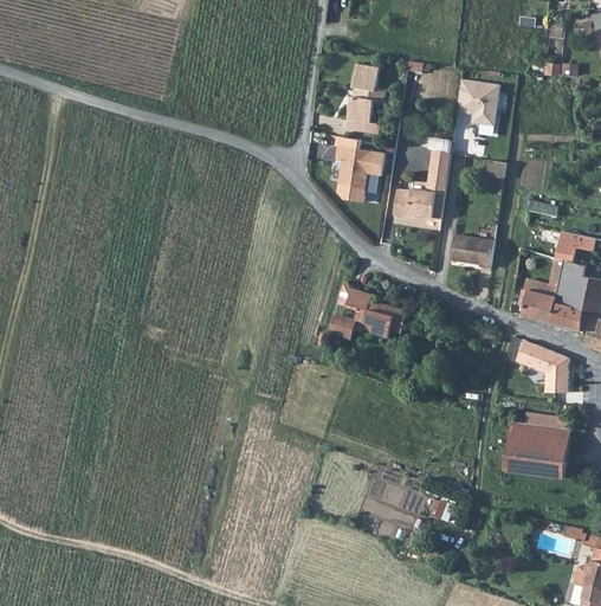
[(408,63),(407,70),(420,72),(421,64),(408,63)]
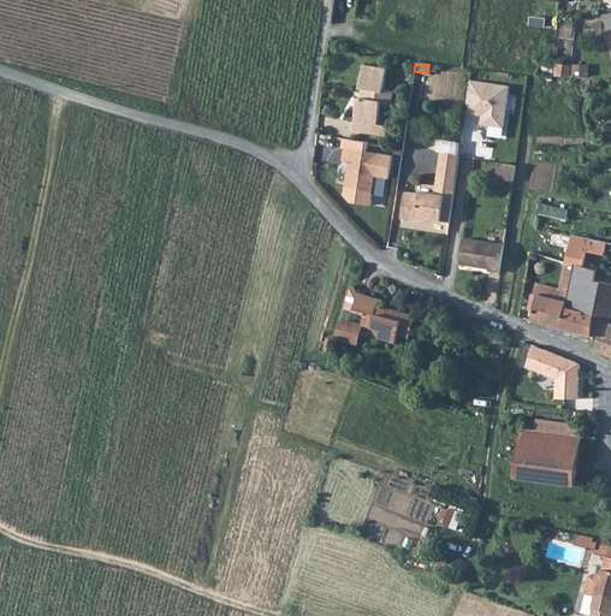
[(553,64),(553,76),(569,77),(570,65),(553,64)]
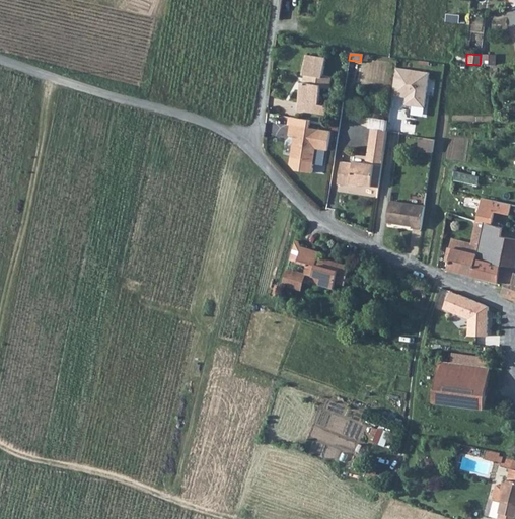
[(301,94),(319,97),(320,89),(325,90),(327,78),(322,77),(325,60),(307,57),(304,76),(306,77),(305,84),(303,84),(301,94)]
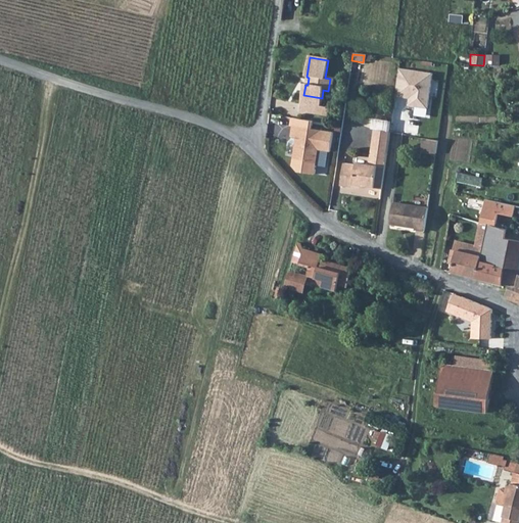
[(406,97),(406,106),(426,107),(429,72),(397,65),(392,96),(406,97)]
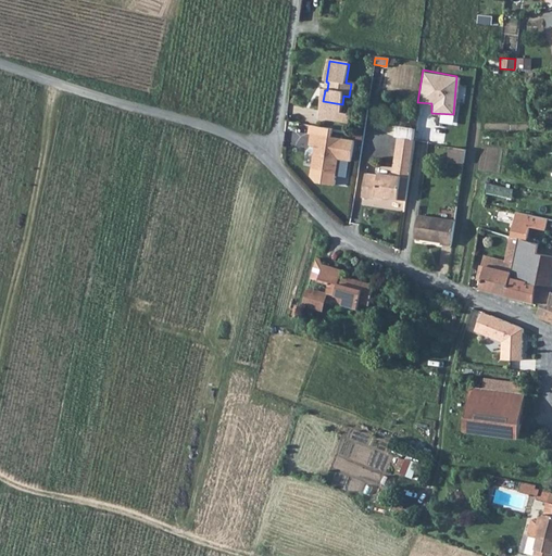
[(340,114),(342,104),(323,101),(320,121),(345,125),(346,115),(340,114)]
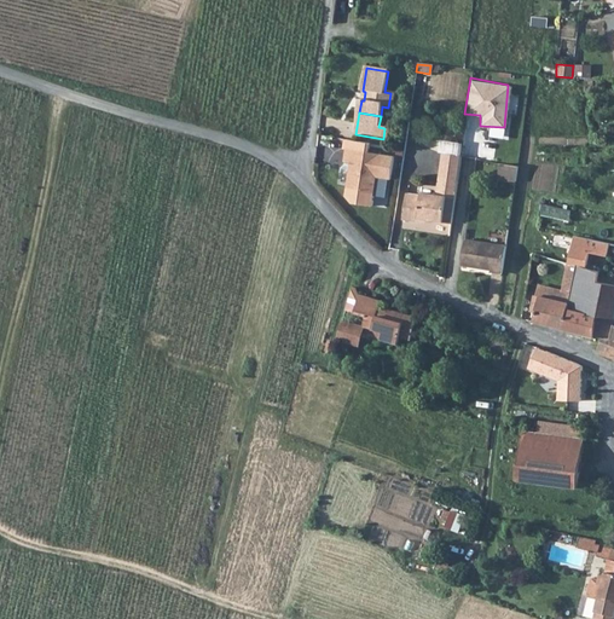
[(439,151),(453,152),(455,143),(440,142),(439,151)]
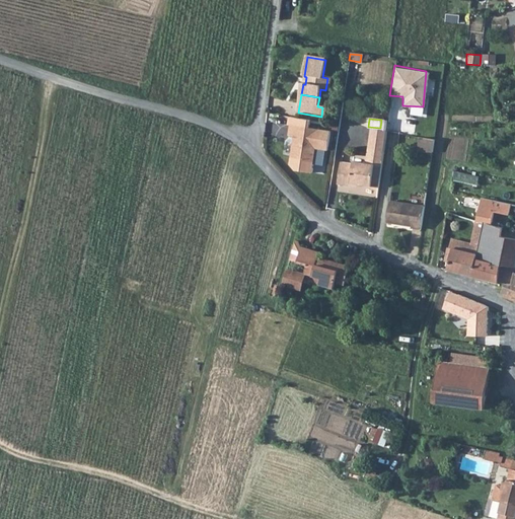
[(311,163),(314,150),(318,151),(322,132),(289,126),(287,136),(295,138),(294,145),(291,146),(288,159),(311,163)]
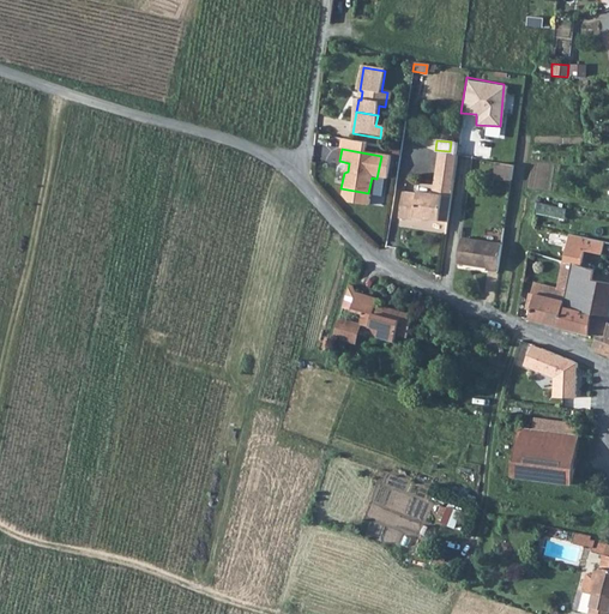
[(454,155),(440,152),(433,194),(442,196),(442,198),(447,200),(454,155)]
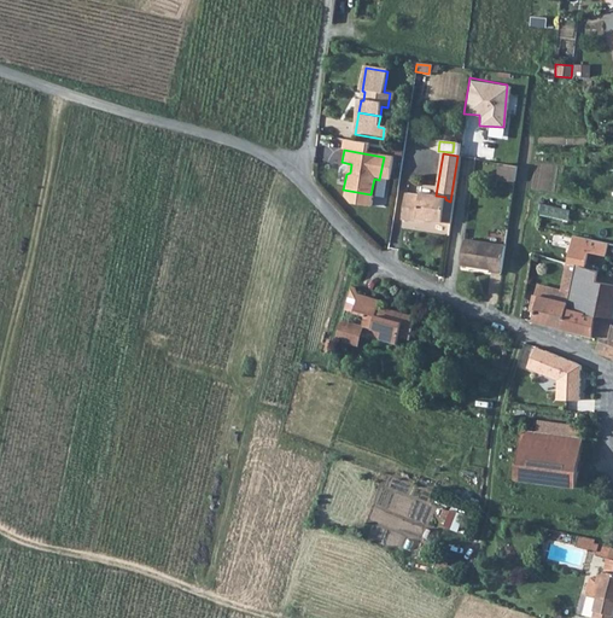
[(454,202),(461,156),(457,156),(450,202),(454,202)]
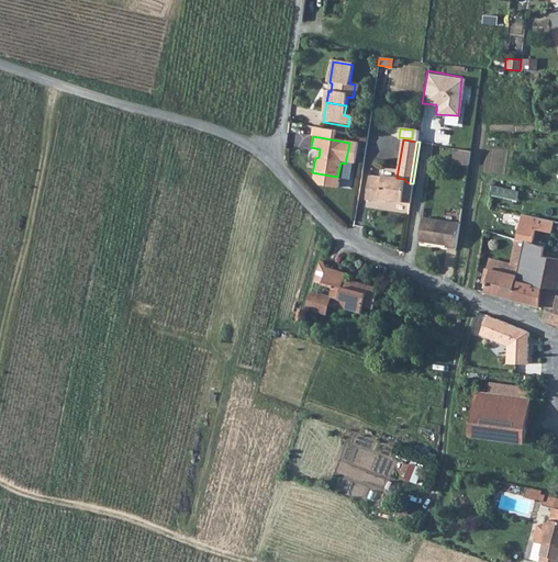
[(349,143),(345,164),(353,165),(357,144),(349,143)]
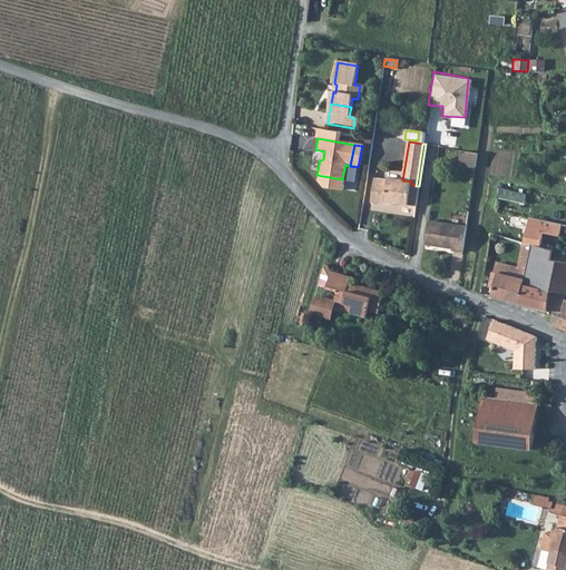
[(477,153),(461,150),(460,164),(476,166),(477,153)]
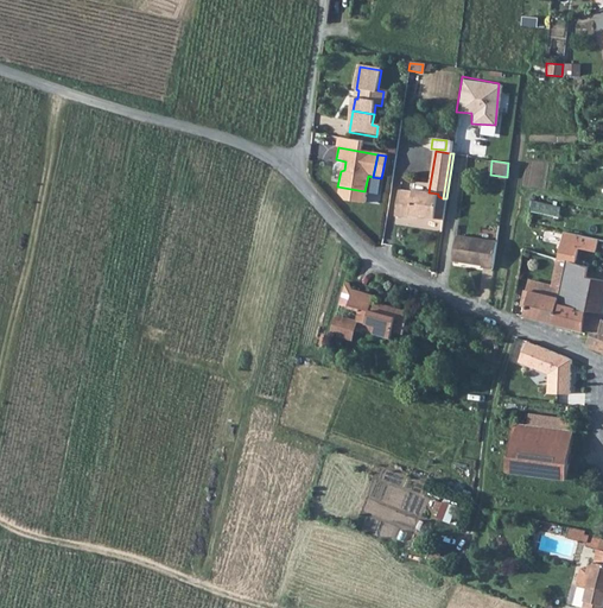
[(399,192),(399,194),(395,216),(411,219),(411,216),(439,221),(443,198),(438,196),(438,194),(429,192),(413,190),(412,192),(401,191),(401,192),(400,194),(399,192)]
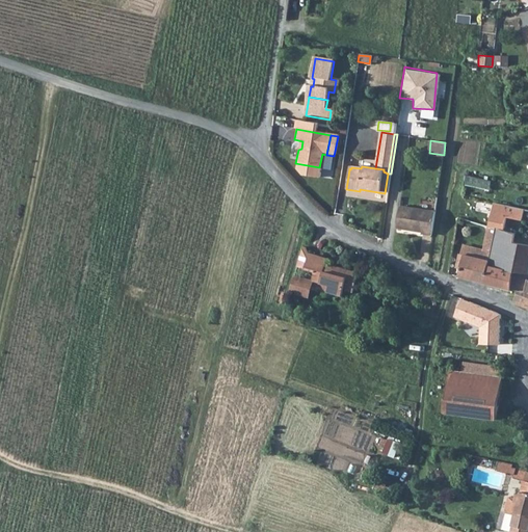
[(462,185),(487,189),(489,180),(463,176),(462,185)]
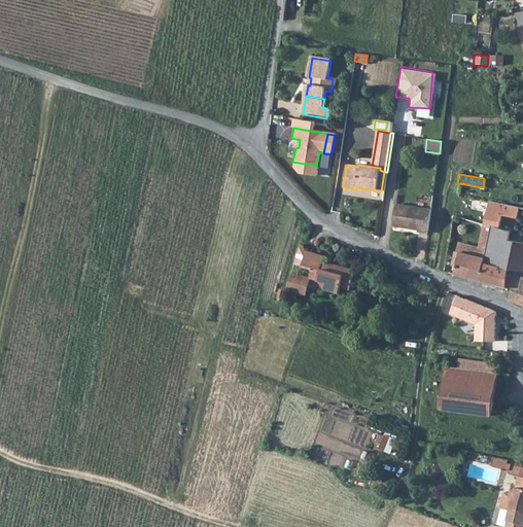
[(396,210),(393,224),(414,229),(417,208),(402,205),(401,211),(396,210)]
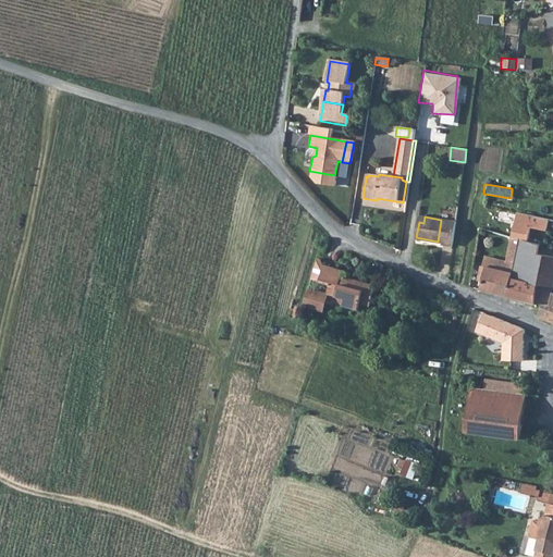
[(441,220),(438,242),(442,243),(442,245),(452,246),(456,222),(441,220)]
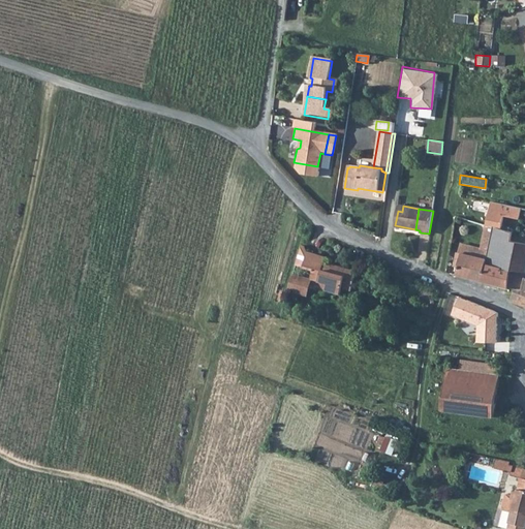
[(524,239),(524,210),(503,209),(500,226),(524,230),(523,239),(524,239)]
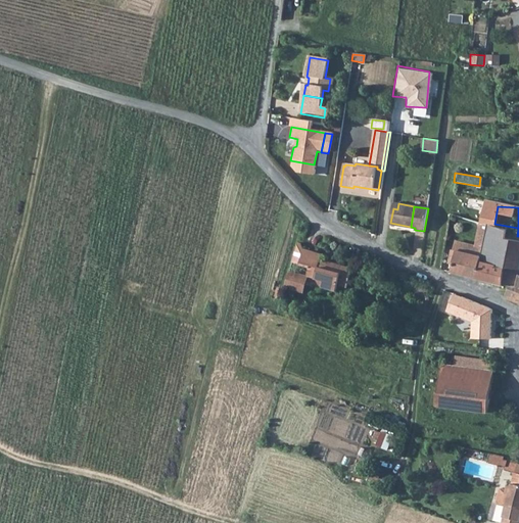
[(493,230),(505,233),(517,236),(518,228),(494,224),(493,230)]
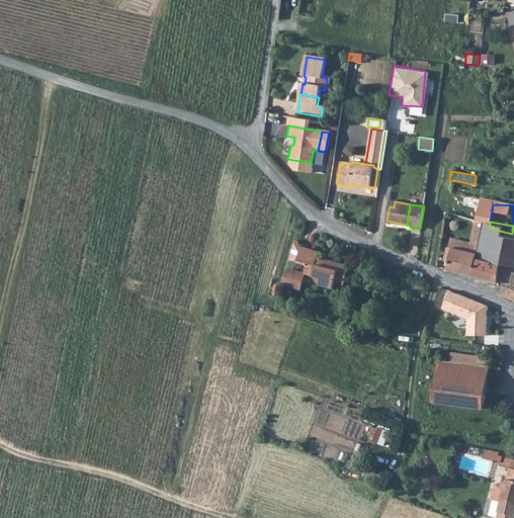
[(513,240),(500,239),(500,231),(489,228),(485,227),(482,238),(480,245),(479,251),(478,253),(477,256),(505,268),(505,266),(513,268),(513,240)]
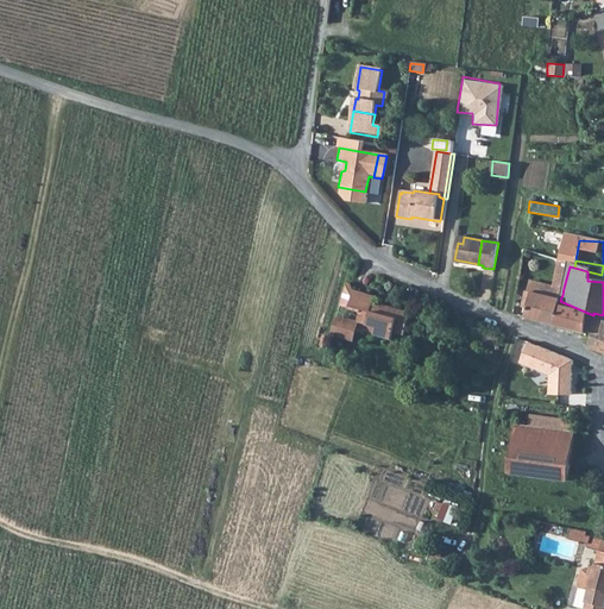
[(524,290),(558,296),(558,294),(562,295),(564,288),(527,280),(524,290)]
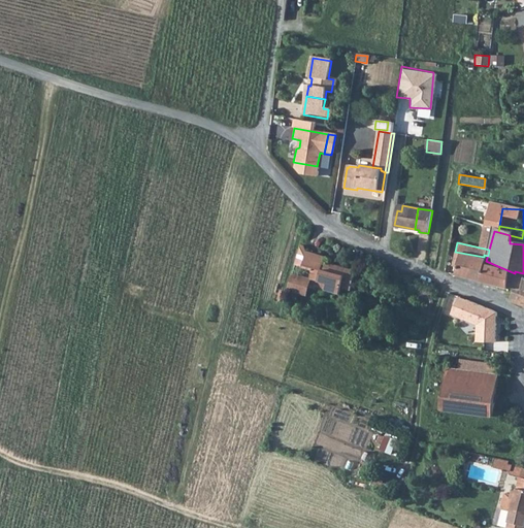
[(309,266),(325,272),(330,258),(322,256),(323,251),(305,245),(301,261),(310,263),(309,266)]
